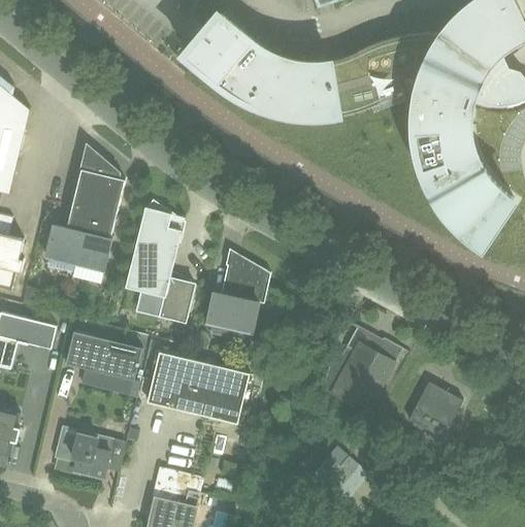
[(445,28),(439,34),(409,34),(403,35),(398,36),(393,37),(386,39),(376,42),(371,44),(366,46),(361,48),(357,51),(350,55),(342,57),(337,59),(334,60),(330,60),(326,61),(322,61),(314,62),(309,61),(303,61),(295,60),(290,59),(286,58),(281,56),(276,55),(272,53),(267,51),(259,45),(252,39),(222,14),(208,30),(193,25),(189,37),(197,39),(198,42),(187,57),(216,83),(242,100),(250,103),(258,106),(265,109),(273,111),(281,113),(289,116),(297,117),(305,117),(313,118),(321,117),(329,116),(337,114),(343,113),(350,112),(356,110),(362,108),(367,107),(372,104),(389,97),(394,95),(397,94),(402,92),(406,91),(411,90),(416,90),(414,100),(414,105),(413,112),(413,121),(414,132),(416,145),(417,152),(418,156),(419,161),(421,167),(423,173),(425,177),(427,184),(430,189),(432,193),(436,200),(438,204),(443,209),(451,219),(458,226),(465,233),(473,239),(481,244),(512,199),(506,195),(500,190),(495,186),(493,183),(490,179),(486,173),(482,168),(479,163),(478,160),(476,156),(473,150),(472,146),(471,142),(469,131),(468,120),(468,114),(468,109),(470,99),(472,100),(478,102),(484,104),(491,105),(498,106),(504,105),(510,104),(515,103),(521,100),(524,97),(524,78),(519,71),(507,67),(502,57),(495,53),(499,50),(503,46),(509,41),(512,39),(516,37),(520,35),(524,33),(511,5),(507,0),(471,0),(468,3),(464,7),(459,10),(454,17),(449,22),(445,28)]
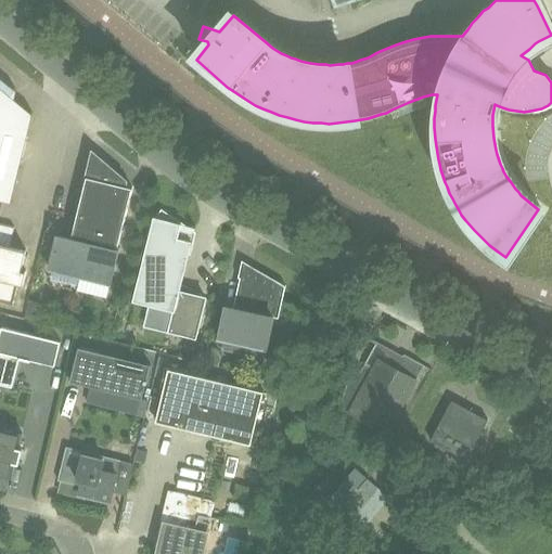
[(328,0),(332,10),(359,0),(328,0)]
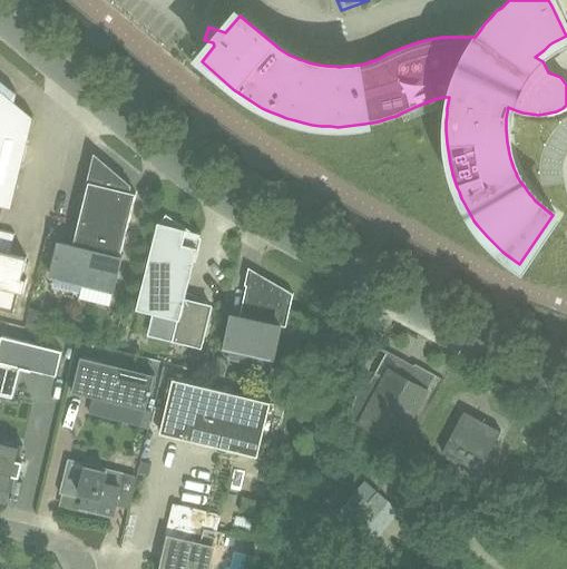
[(0,207),(9,209),(30,118),(28,116),(27,120),(9,116),(15,95),(0,82),(0,207)]
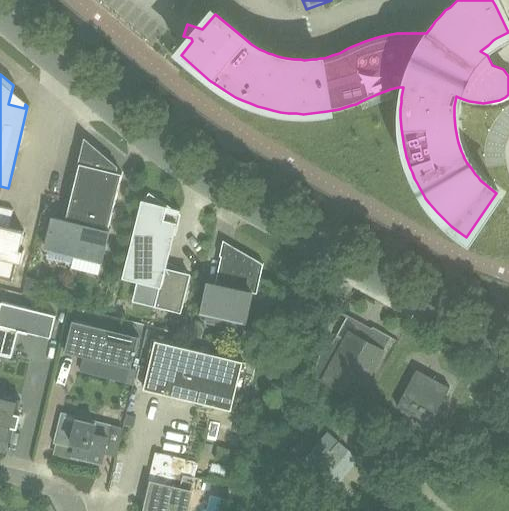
[(50,217),(48,226),(43,248),(99,262),(107,231),(105,231),(119,174),(111,172),(112,169),(86,146),(81,165),(77,164),(64,217),(64,216),(63,220),(50,217)]
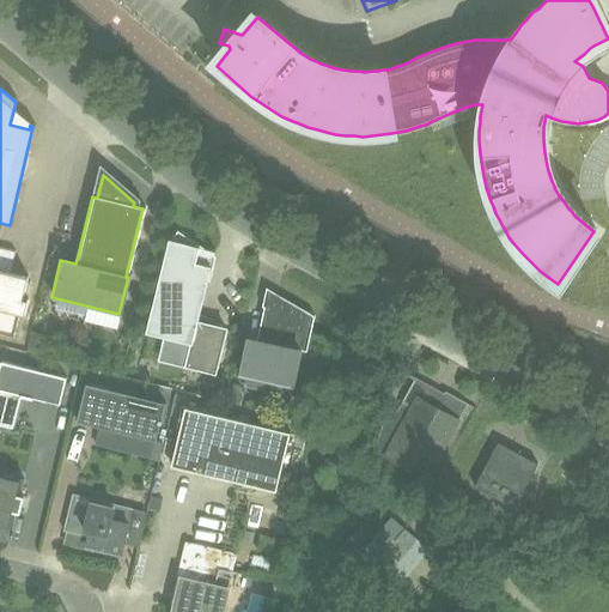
[(205,267),(207,255),(176,234),(170,241),(166,241),(144,334),(163,339),(158,359),(213,373),(223,329),(195,323),(208,268),(205,267)]
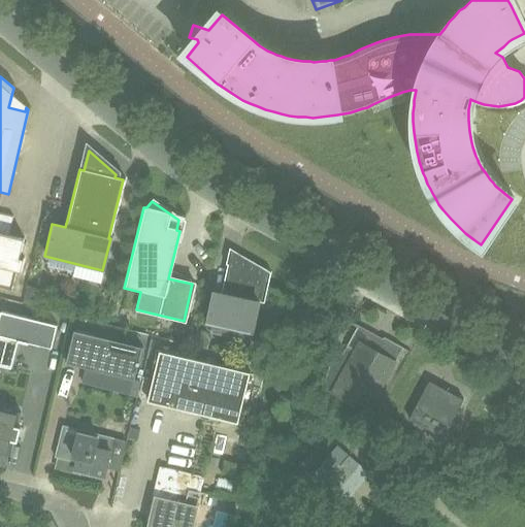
[(0,287),(10,290),(14,270),(20,272),(23,259),(18,258),(22,239),(6,235),(11,218),(0,215),(0,287)]
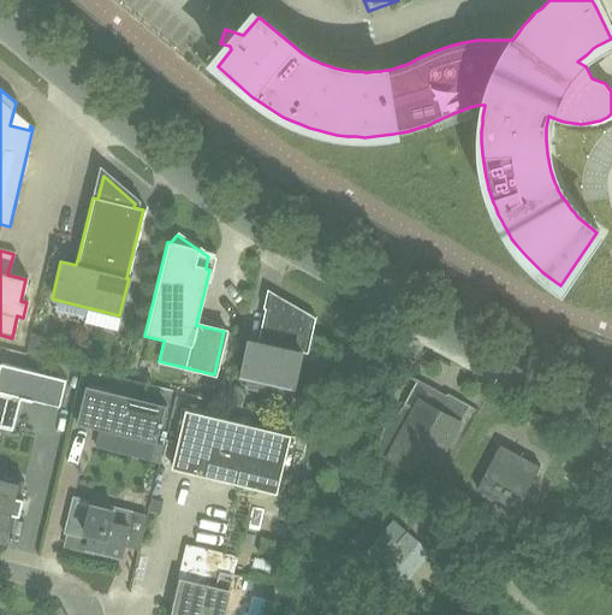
[(299,353),(306,354),(314,319),(301,312),(298,315),(273,296),(265,303),(256,343),(299,353)]
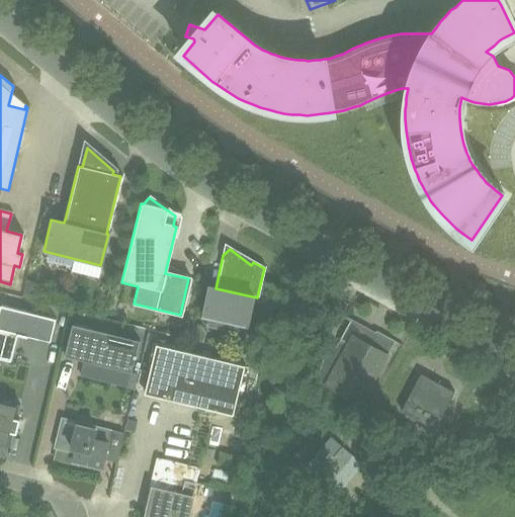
[(16,294),(16,297),(19,297),(19,298),(20,298),(28,300),(31,288),(32,283),(24,281),(20,280),(17,293),(16,294)]
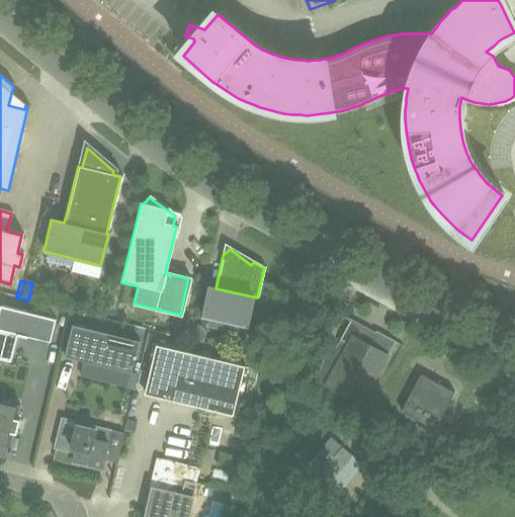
[(246,326),(252,296),(216,288),(207,286),(199,324),(226,329),(228,322),(246,326)]
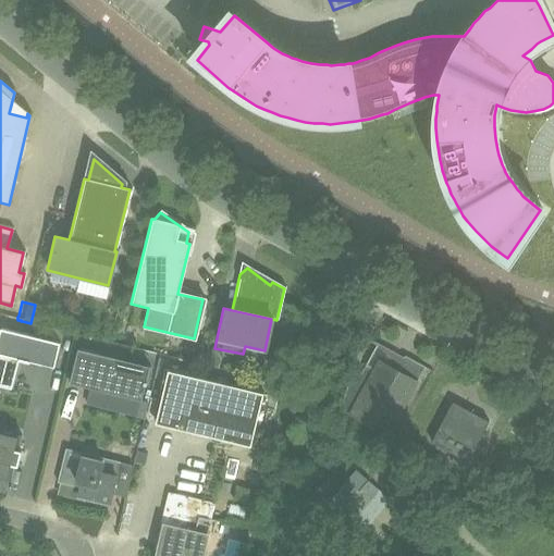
[(0,387),(10,390),(16,361),(27,365),(27,362),(51,369),(58,344),(0,329),(0,387)]
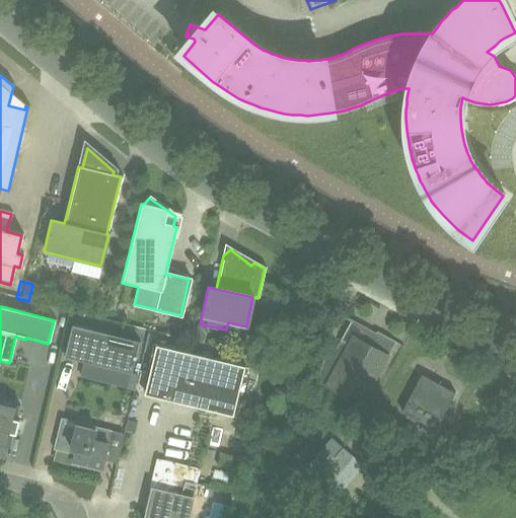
[(359,407),(386,356),(393,343),(375,333),(374,334),(350,320),(340,341),(347,345),(343,352),(325,346),(315,382),(359,407)]
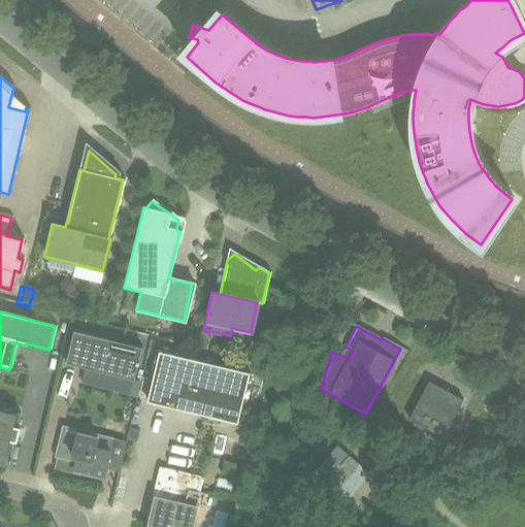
[(72,331),(64,363),(83,368),(79,383),(98,387),(102,372),(133,381),(140,348),(72,331)]
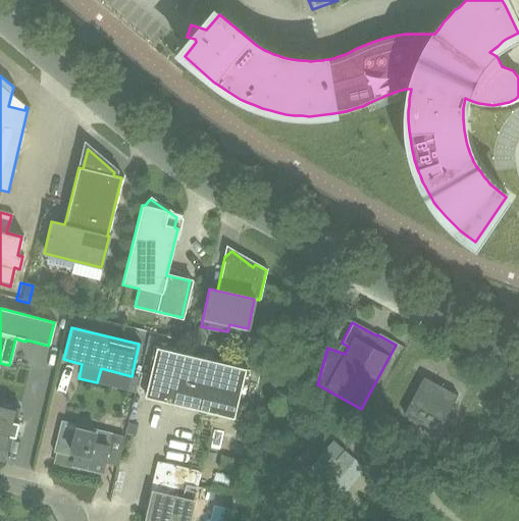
[(202,333),(193,331),(190,344),(203,347),(205,337),(202,333)]
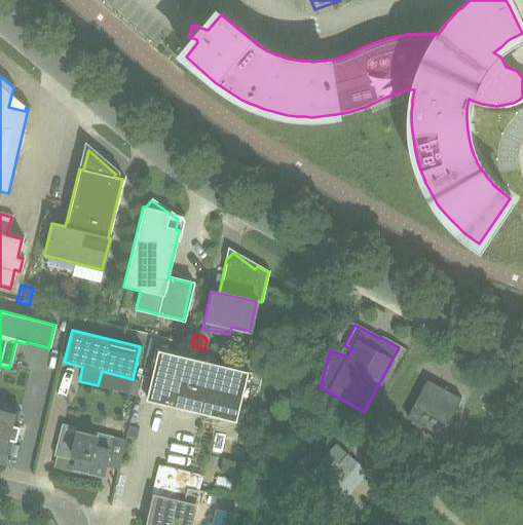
[(145,400),(235,421),(247,372),(157,350),(145,400)]
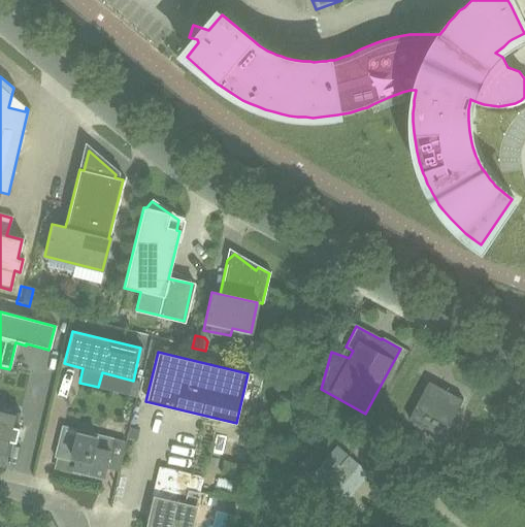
[(428,383),(407,421),(428,432),(425,438),(435,443),(439,437),(440,438),(461,400),(428,383)]
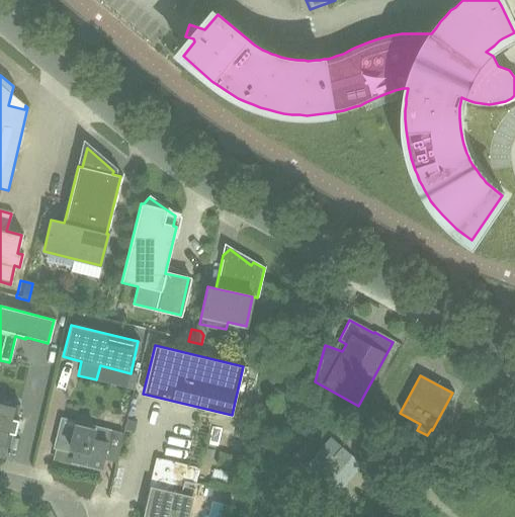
[(0,443),(8,446),(11,433),(15,434),(18,419),(15,419),(18,406),(0,401),(0,443)]
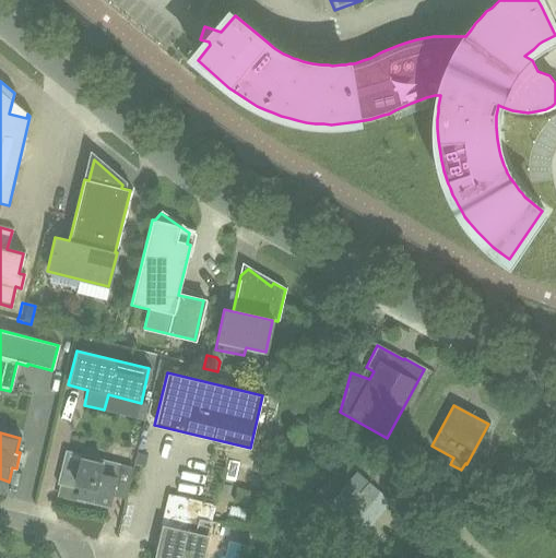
[(55,485),(78,490),(77,498),(108,506),(119,464),(63,451),(55,485)]
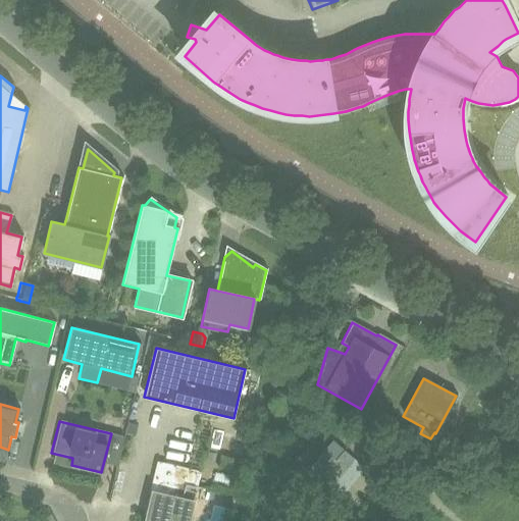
[(321,454),(306,471),(324,487),(350,458),(340,449),(329,461),(321,454)]
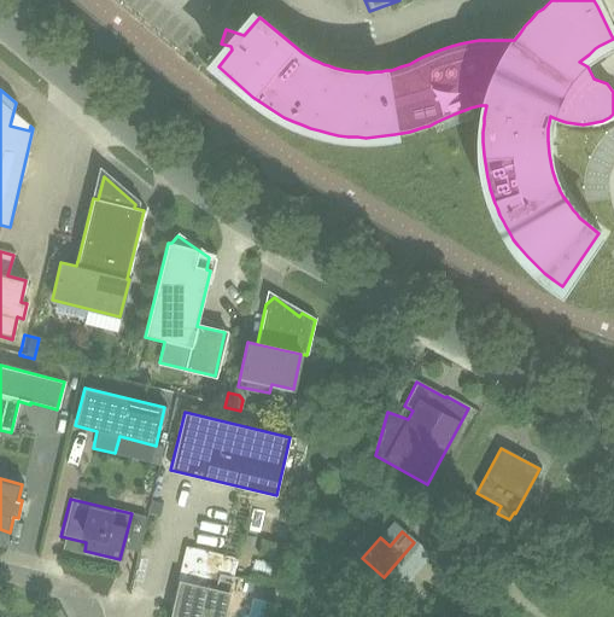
[(253,563),(251,574),(275,580),(278,569),(253,563)]
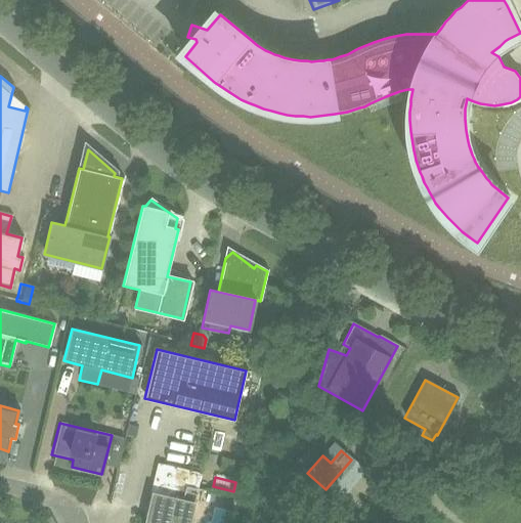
[(157,480),(153,494),(145,522),(187,522),(193,503),(198,504),(202,490),(157,480)]
